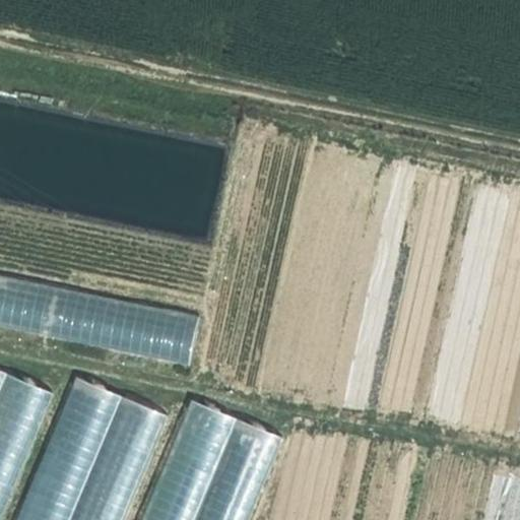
[(0,519),(54,392),(8,373),(0,390),(0,519)]
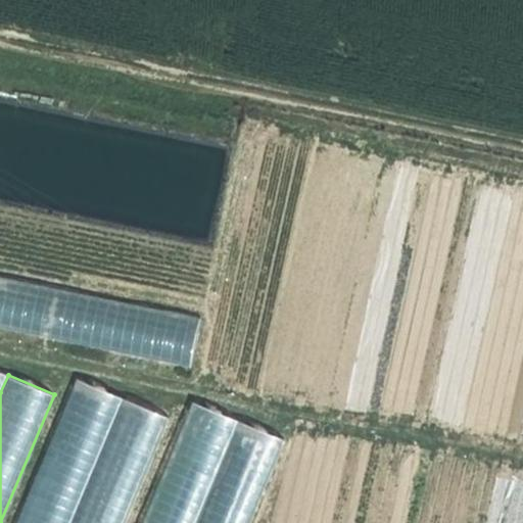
[(72,522),(125,397),(78,378),(15,522),(72,522)]
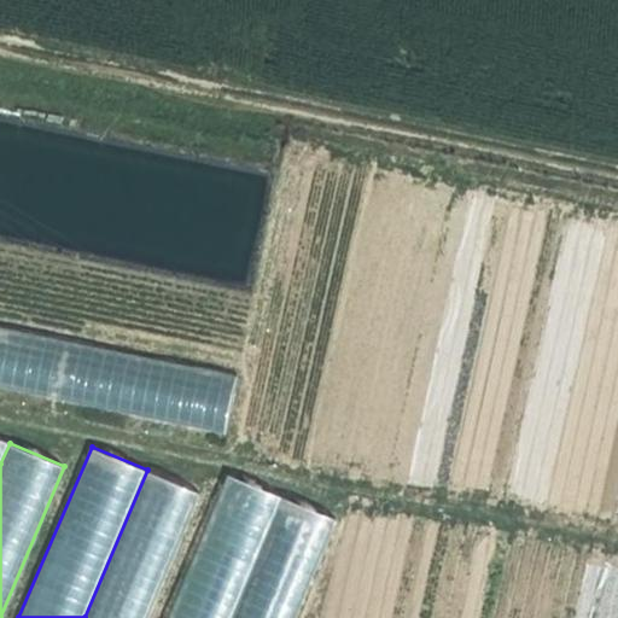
[(149,617),(203,493),(147,470),(85,617),(149,617)]
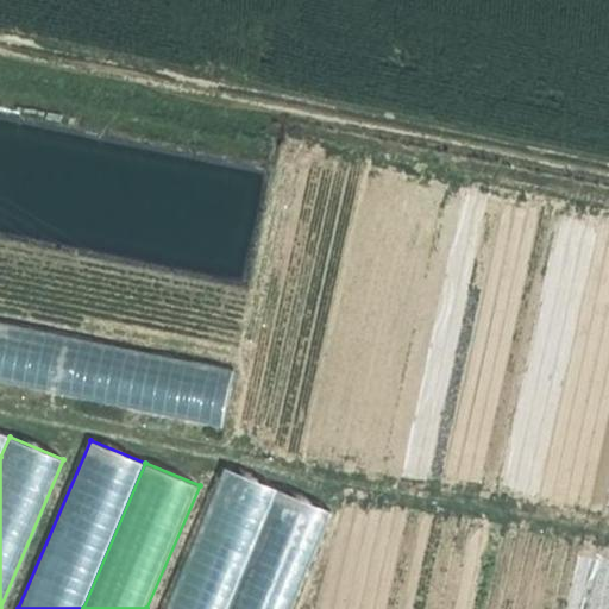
[(231,608),(282,489),(227,466),(167,608),(231,608)]
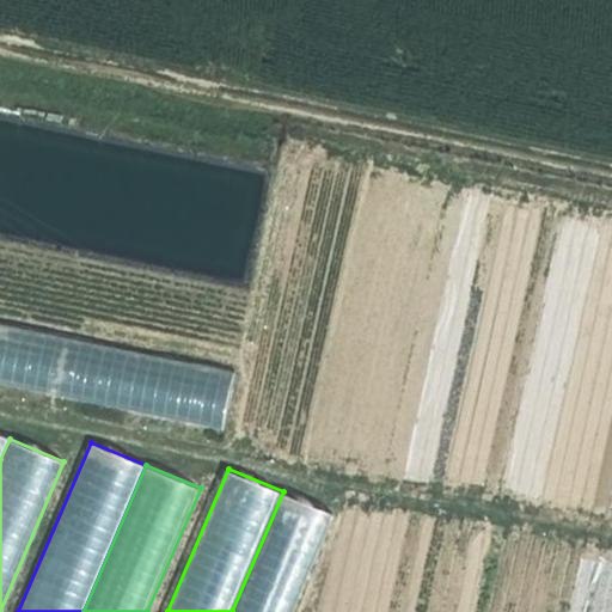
[(297,611),(338,514),(283,491),(232,611),(297,611)]
